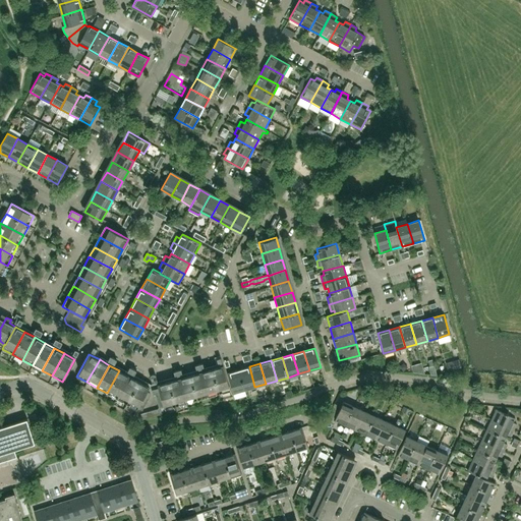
[(230,390),(223,365),(212,368),(219,393),(230,390)]
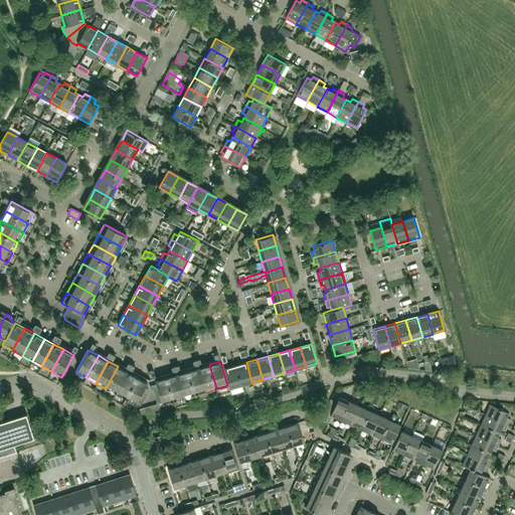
[(251,382),(246,362),(235,365),(241,385),(251,382)]
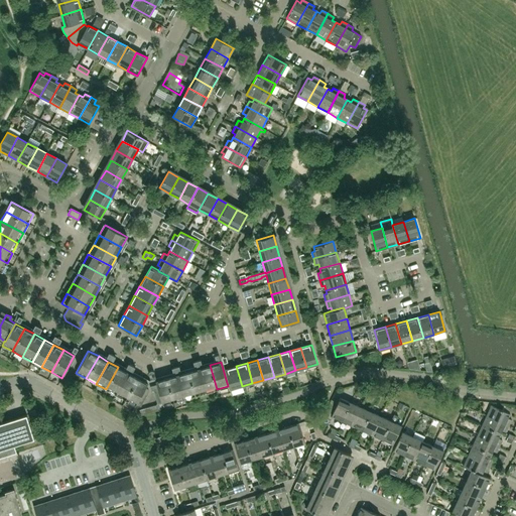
[(217,389),(210,365),(199,368),(206,393),(217,389)]
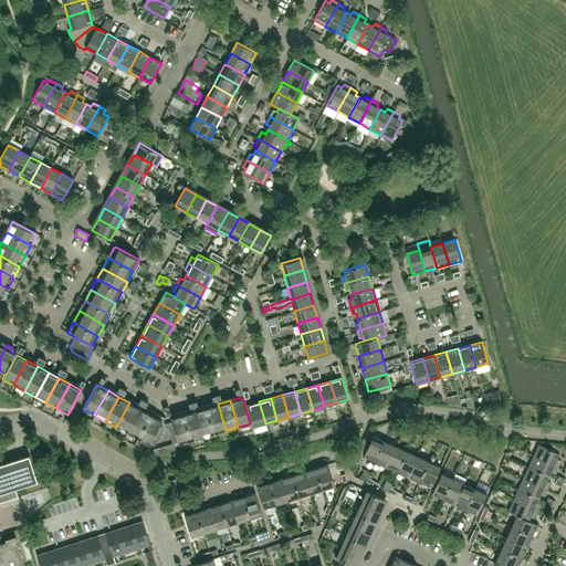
[(265,423),(259,401),(247,405),(252,427),(265,423)]
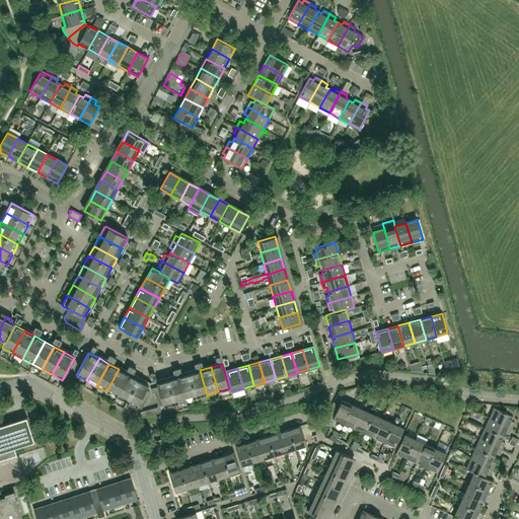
[(117,396),(129,374),(119,369),(106,391),(117,396)]
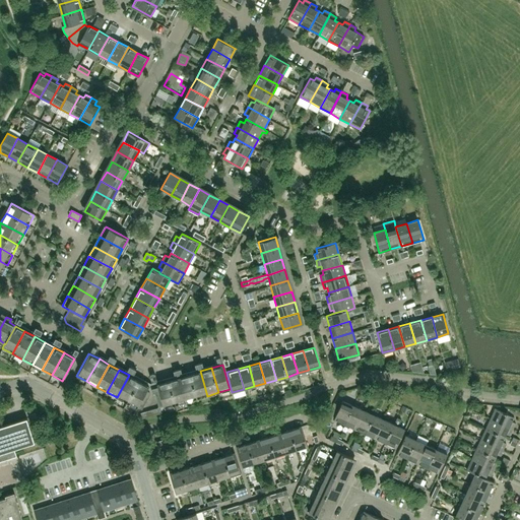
[(207,396),(200,371),(190,374),(196,399),(207,396)]
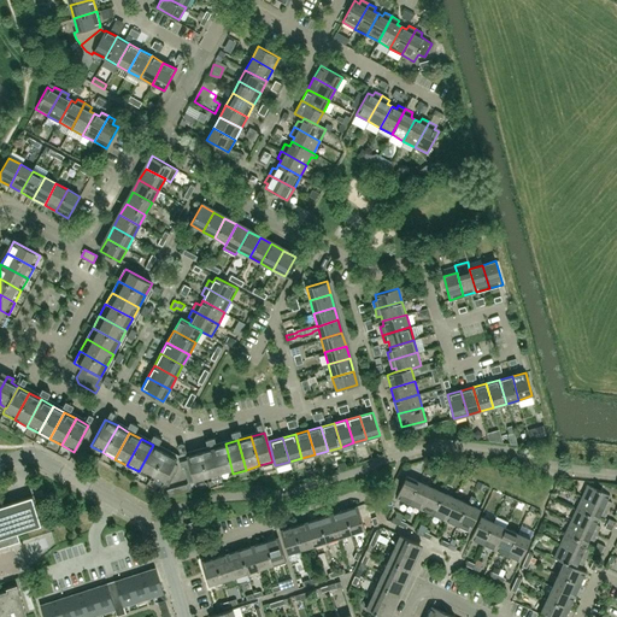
[(233,474),(225,444),(212,448),(221,477),(233,474)]
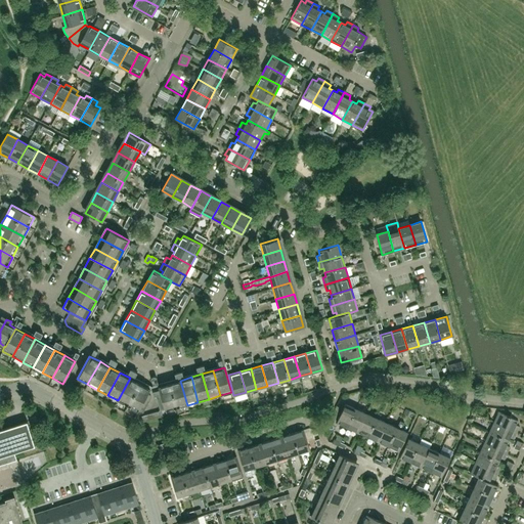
[(127,406),(139,384),(130,378),(118,400),(127,406)]
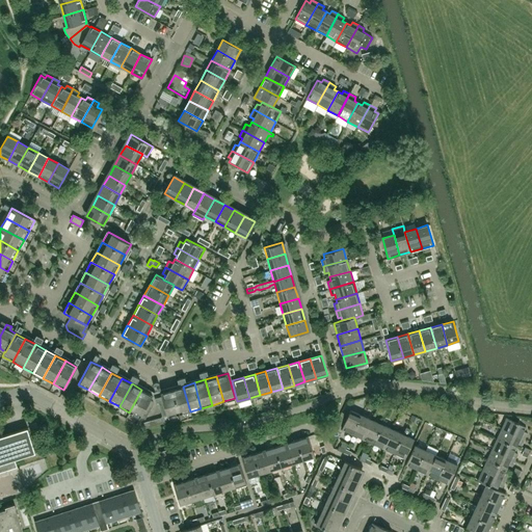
[(190,411),(183,387),(171,390),(179,415),(190,411)]
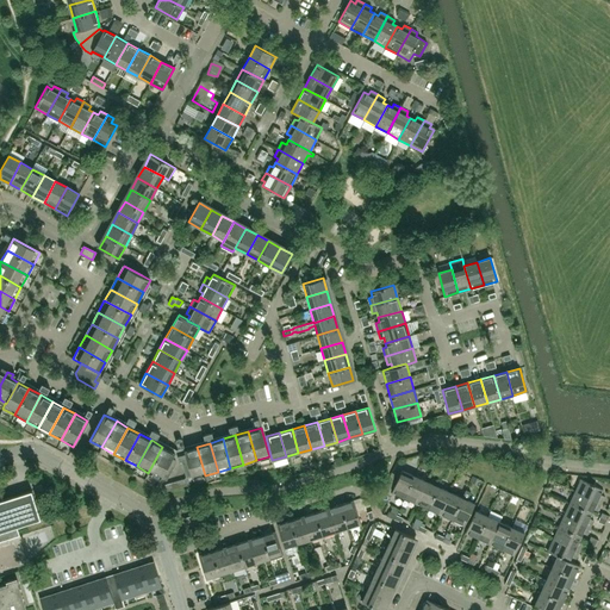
[(175,464),(174,460),(172,458),(174,453),(162,447),(148,473),(160,479),(163,481),(166,480),(175,464)]
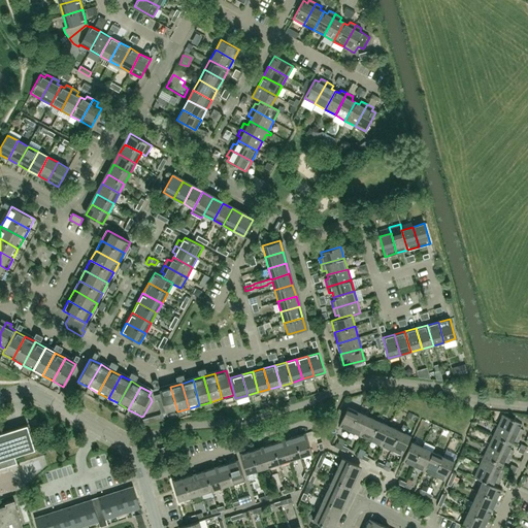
[(170,387),(159,390),(160,392),(153,394),(155,399),(156,398),(160,413),(160,414),(142,419),(143,424),(145,424),(164,419),(166,415),(177,411),(170,387)]
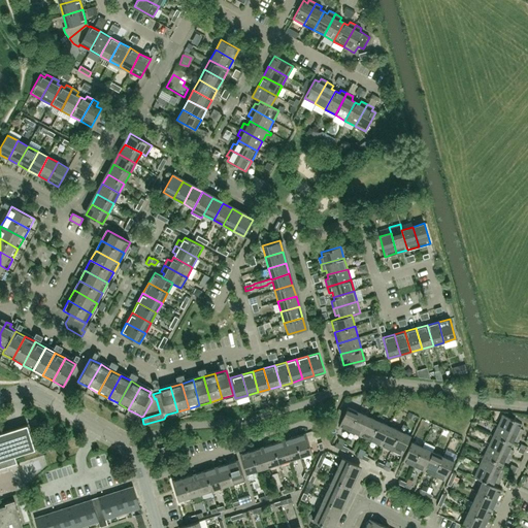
[(350,431),(358,411),(348,406),(339,426),(350,431)]
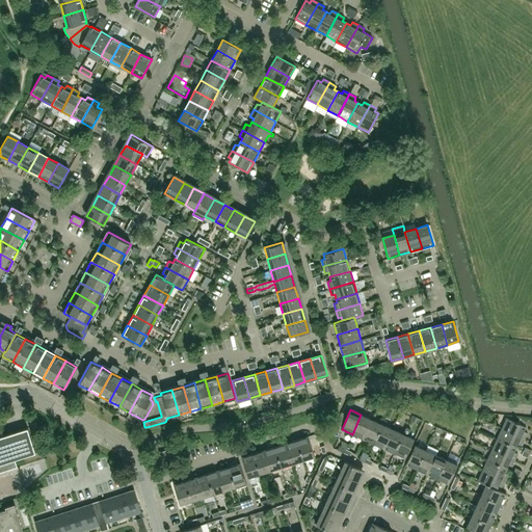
[(363,439),(371,420),(361,415),(352,434),(363,439)]
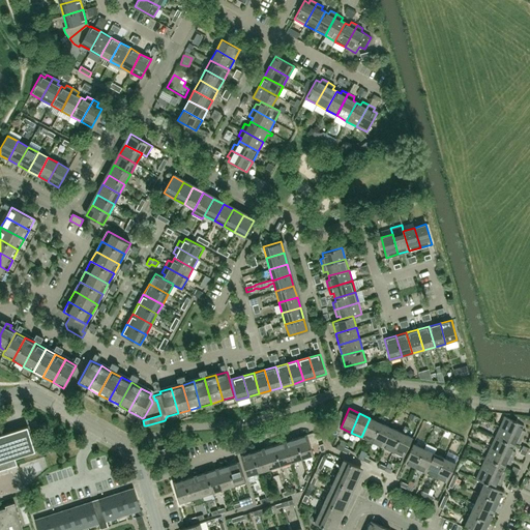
[(522,430),(524,424),(504,416),(499,427),(522,437),(525,431),(522,430)]
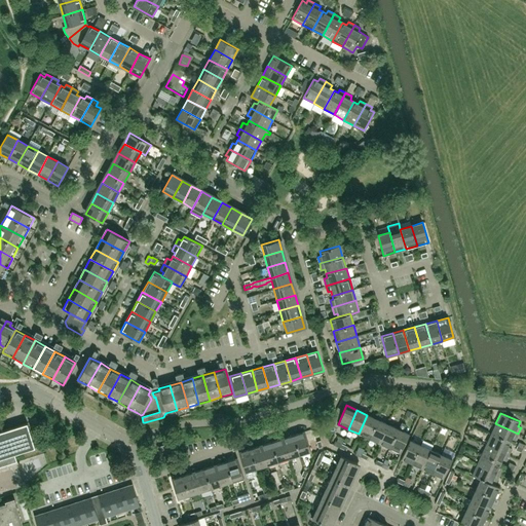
[(369,439),(378,420),(367,415),(359,434),(369,439)]
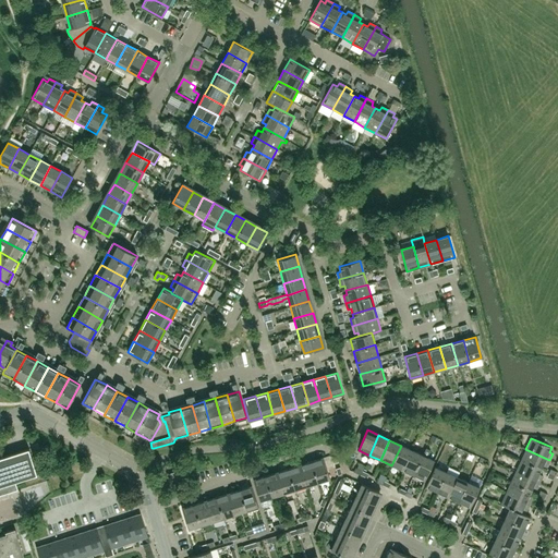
[(402,471),(412,450),(401,446),(391,465),(402,471)]
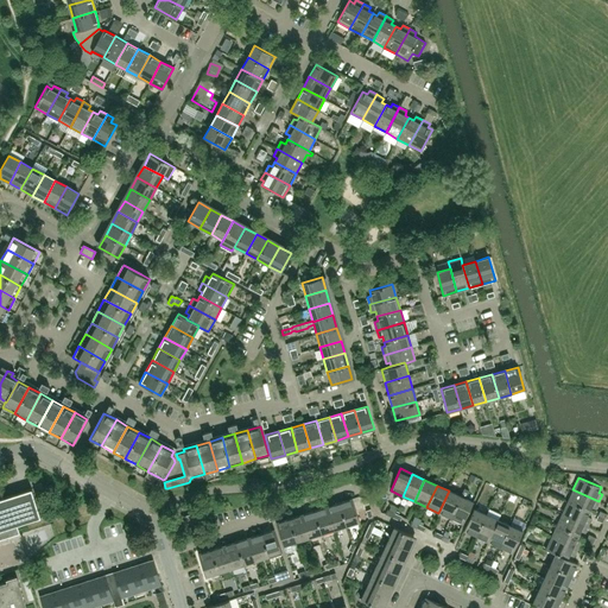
[(0,539),(19,533),(17,525),(40,518),(31,489),(2,498),(1,494),(0,489),(0,488),(0,539)]
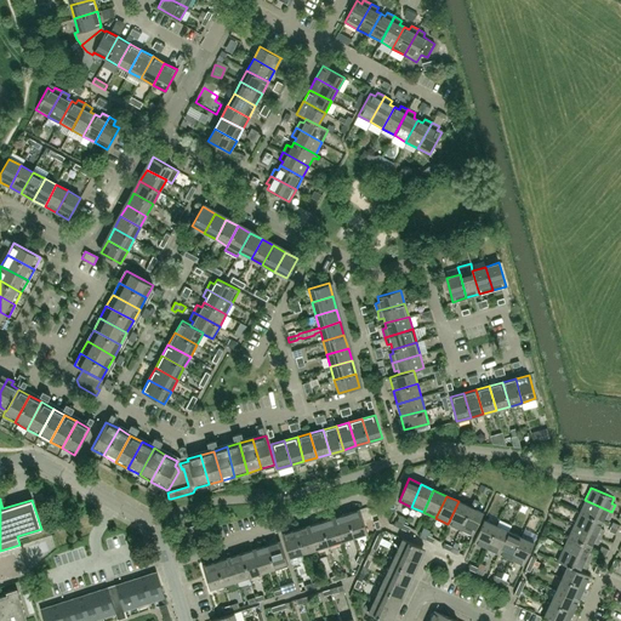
[(608,520),(611,512),(585,500),(580,512),(602,523),(604,518),(608,520)]
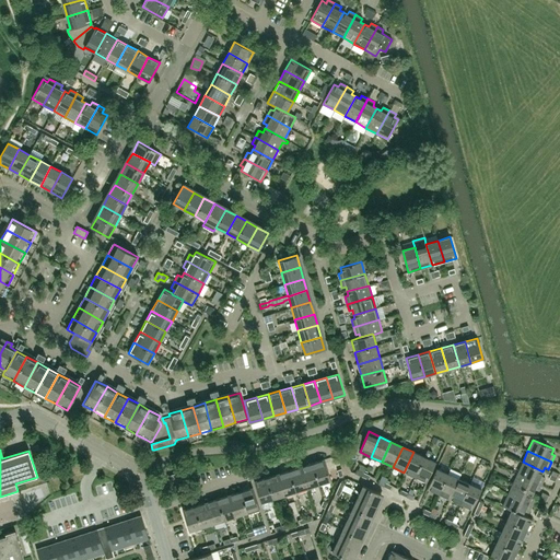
[(415,477),(424,457),(413,452),(404,473),(415,477)]
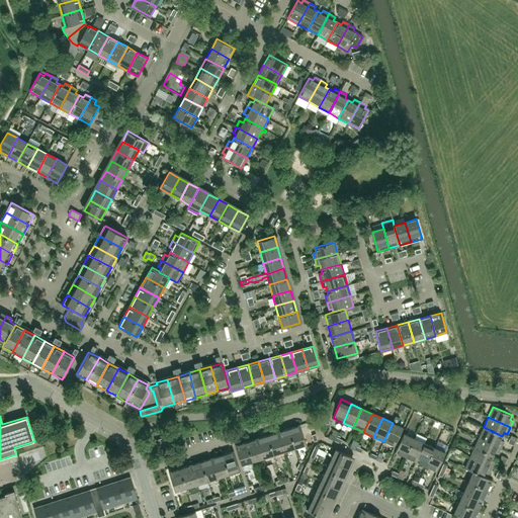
[(394,446),(403,428),(393,423),(383,441),(394,446)]
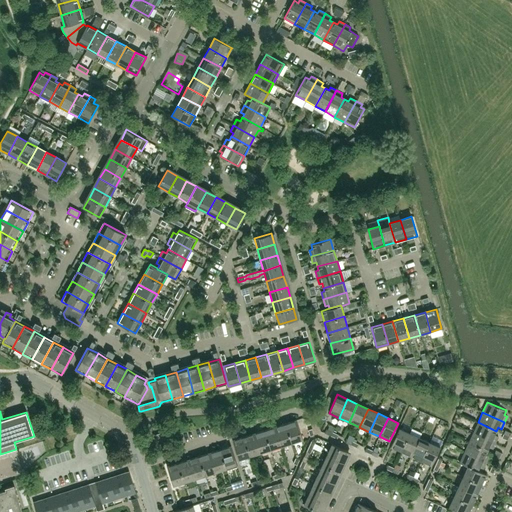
[(302,439),(296,420),(285,423),(291,443),(302,439)]
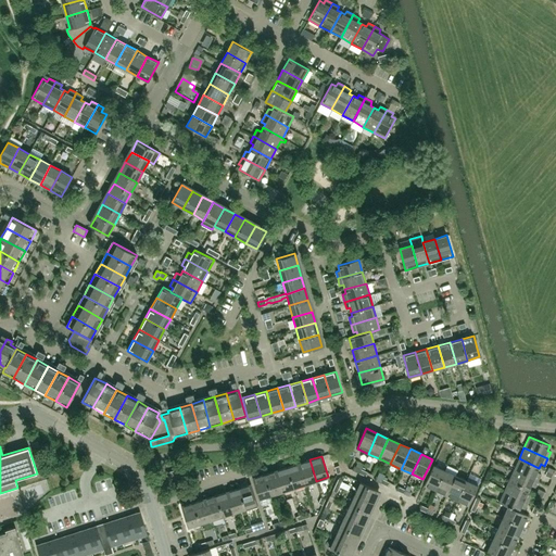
[(536,472),(539,468),(519,458),(514,469),(538,480),(541,474),(536,472)]
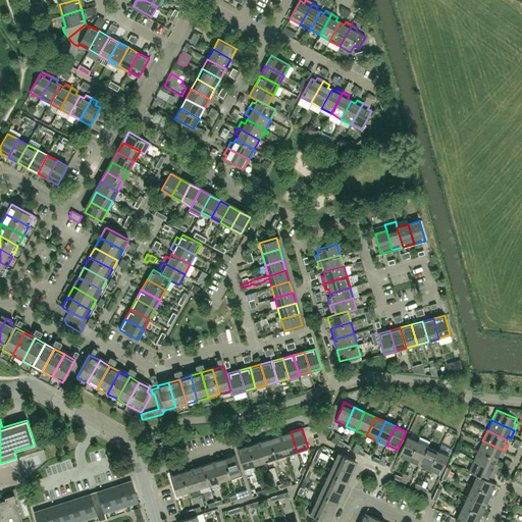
[(297,452),(291,431),(280,434),(286,455),(297,452)]
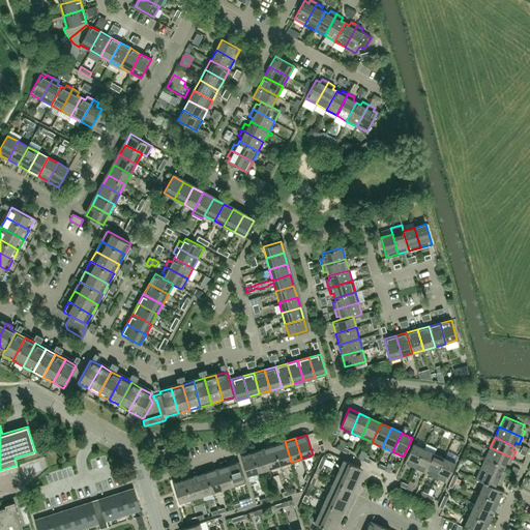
[(291,462),(285,441),(273,445),(280,465),(291,462)]
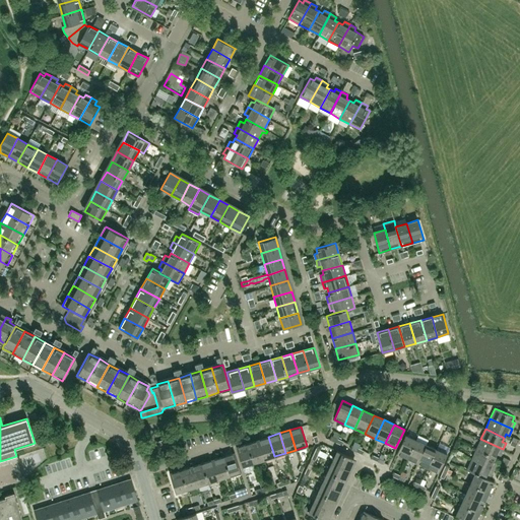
[(407,459),(415,440),(405,435),(396,454),(407,459)]
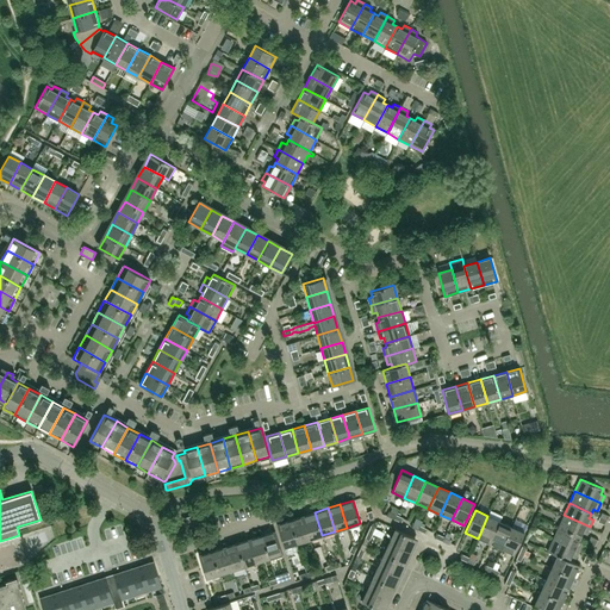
[(322,535),(315,512),(303,516),(310,540),(322,535)]
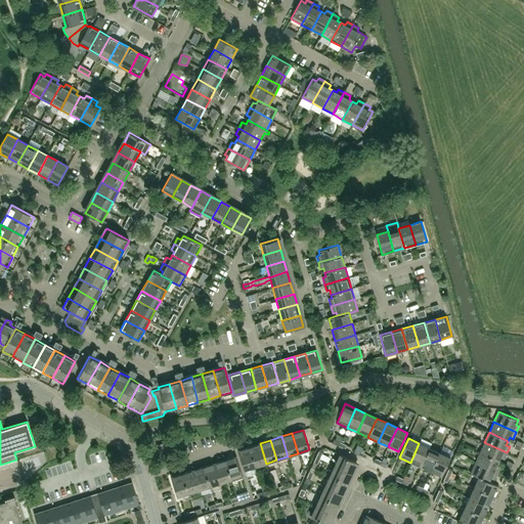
[(169,448),(167,442),(157,445),(159,451),(169,448)]
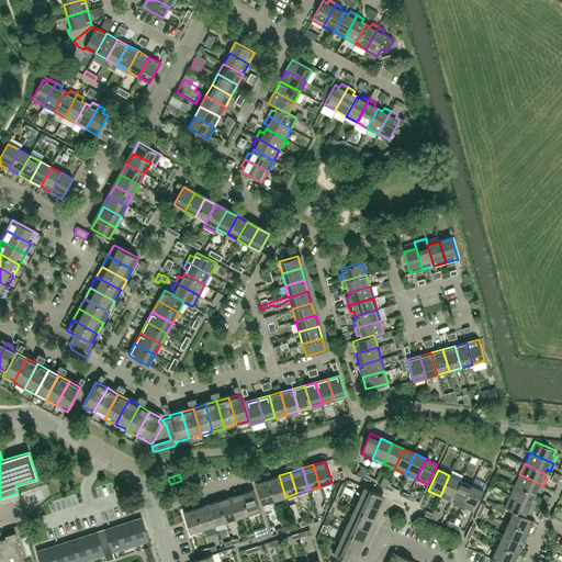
[(543,485),(519,474),(515,485),(535,495),(537,491),(540,493),(543,485)]
